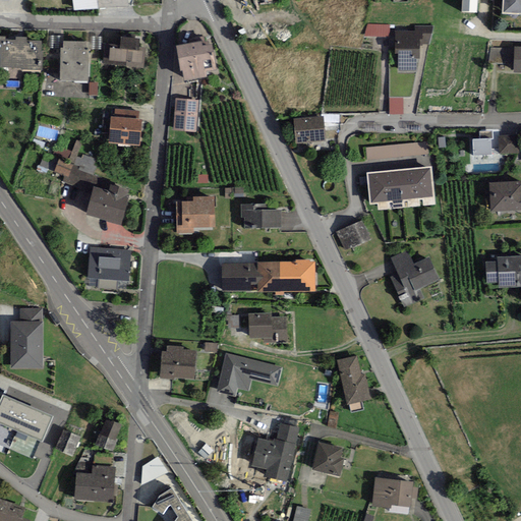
[(97,0),(72,0),(74,11),(99,9),(97,0)]
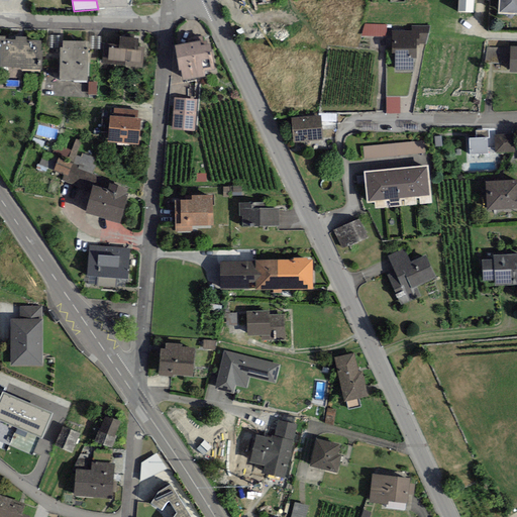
[(474,12),(474,0),(457,0),(458,11),(474,12)]
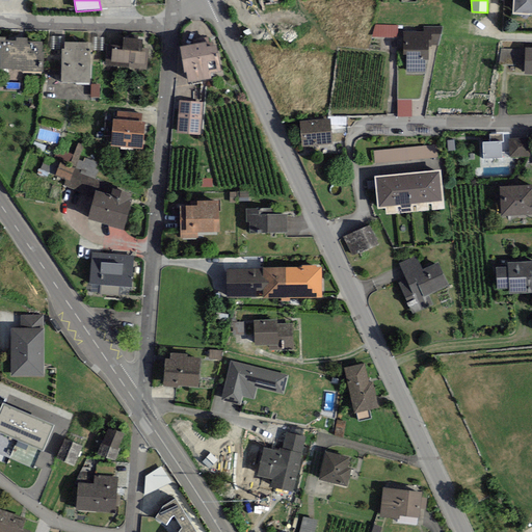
[(531,0),(513,0),(512,15),(531,16),(531,0)]
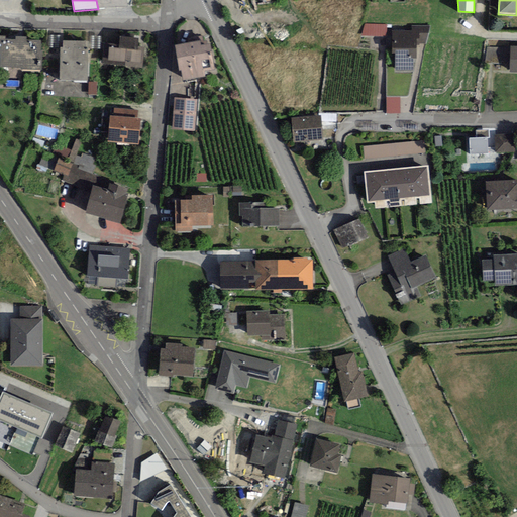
[(386,37),(386,25),(365,24),(362,36),(386,37)]
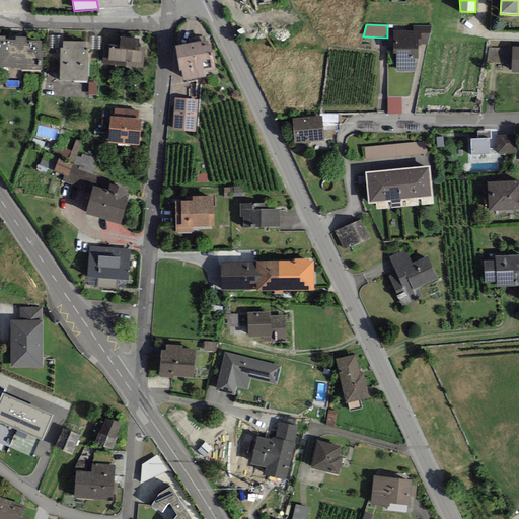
[(431,26),(414,26),(414,31),(418,31),(418,46),(421,46),(421,45),(428,45),(431,26)]
